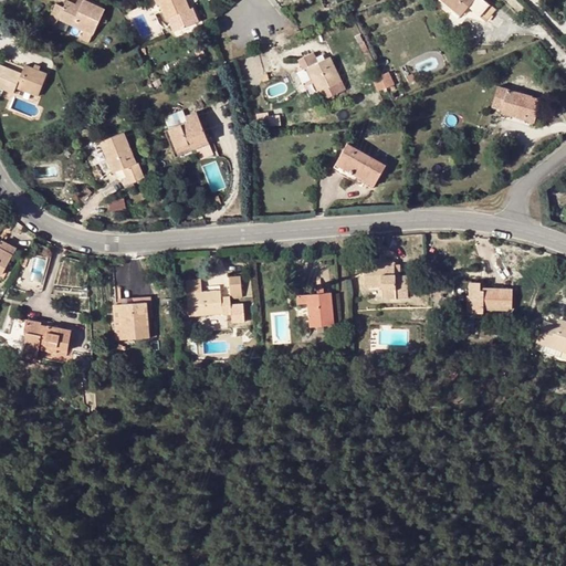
[(92,34),(104,9),(86,0),(82,0),(80,6),(75,3),(69,0),(65,0),(63,7),(56,3),(48,20),(55,24),(58,18),(83,30),(80,38),(87,42),(91,34),(92,34)]
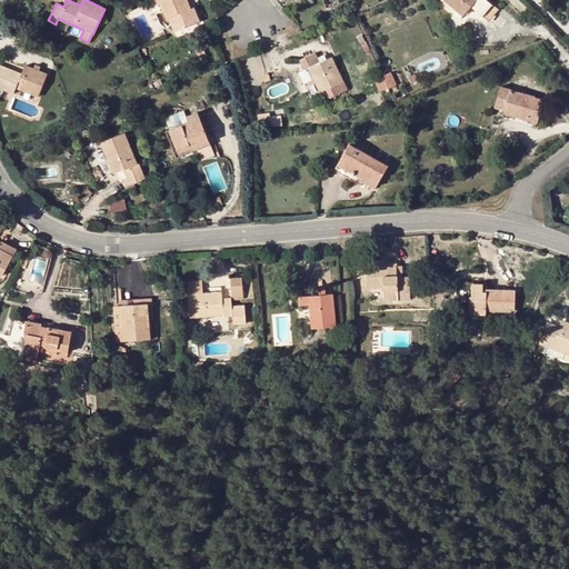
[(187,0),(149,0),(153,8),(151,9),(152,13),(160,10),(160,11),(163,10),(167,19),(169,18),(175,31),(199,21),(193,8),(191,9),(187,0)]
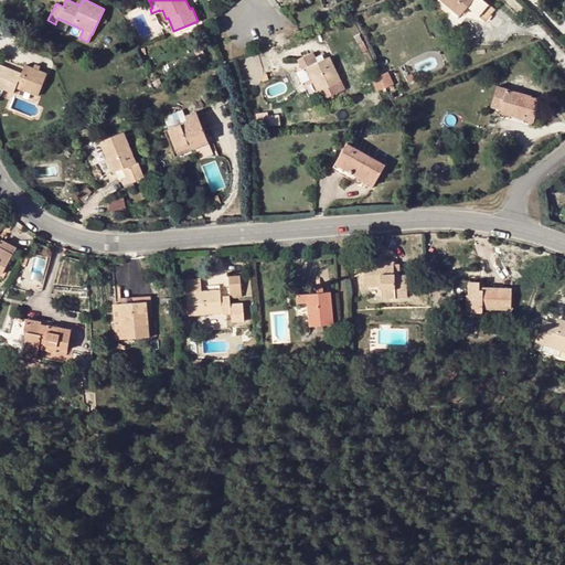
[(441,0),(460,14),(467,6),(486,21),(494,10),(482,0),(441,0)]
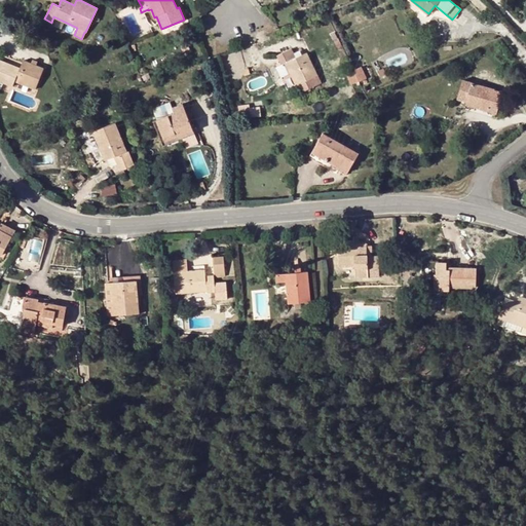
[(320,83),(306,52),(301,55),(297,58),(295,59),(292,49),(277,55),(282,65),(286,63),(290,73),(299,92),(320,83)]
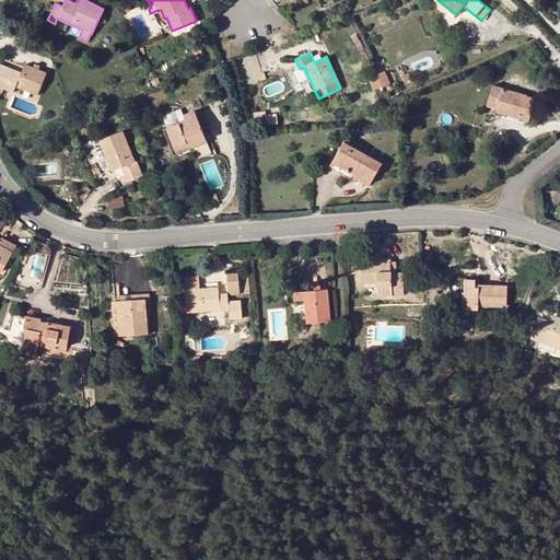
[(0,62),(0,85),(13,91),(15,86),(37,95),(46,72),(24,63),(21,71),(0,62)]
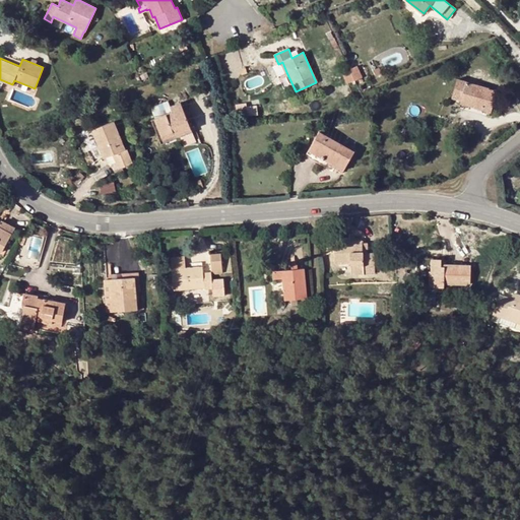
[(286,72),(282,62),(278,64),(274,66),(278,75),(286,72)]
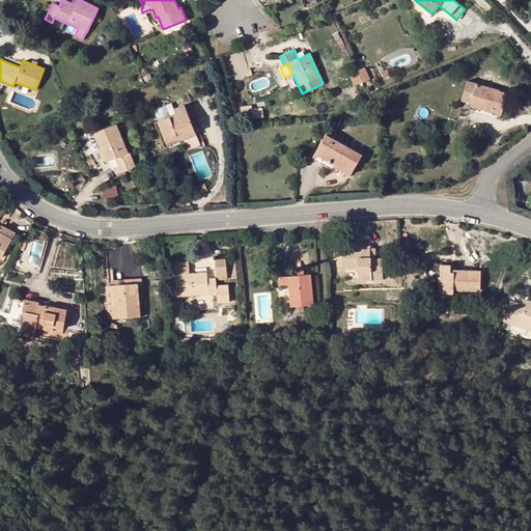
[(364,68),(357,71),(362,82),(364,81),(369,79),(364,68)]
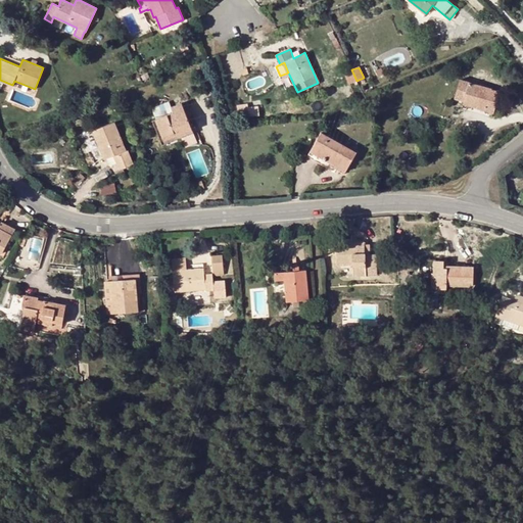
[(349,84),(357,81),(351,69),(344,73),(349,84)]
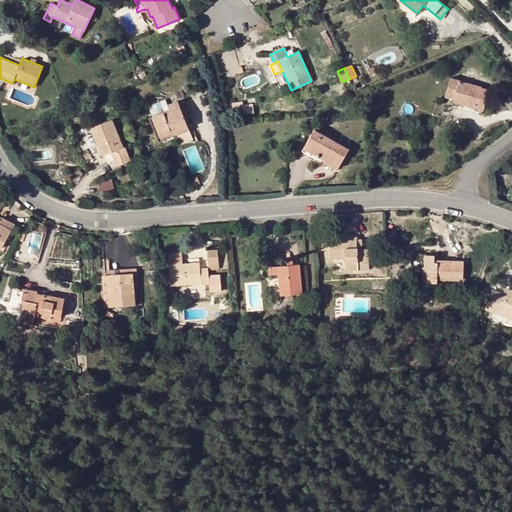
[(161,81),(170,78),(168,71),(158,75),(161,81)]
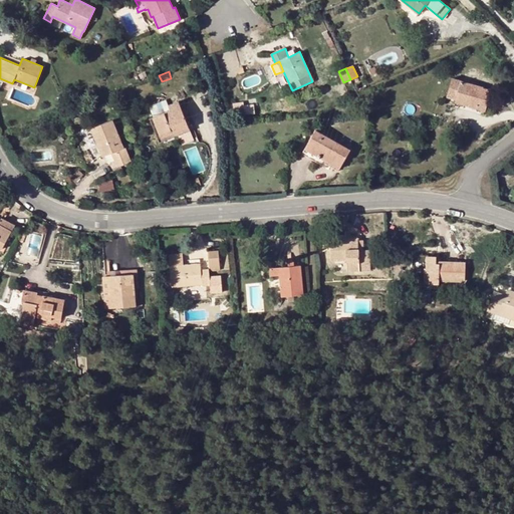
[(456,99),(470,103),(469,106),(485,111),(491,89),(453,78),(448,97),(456,99)]
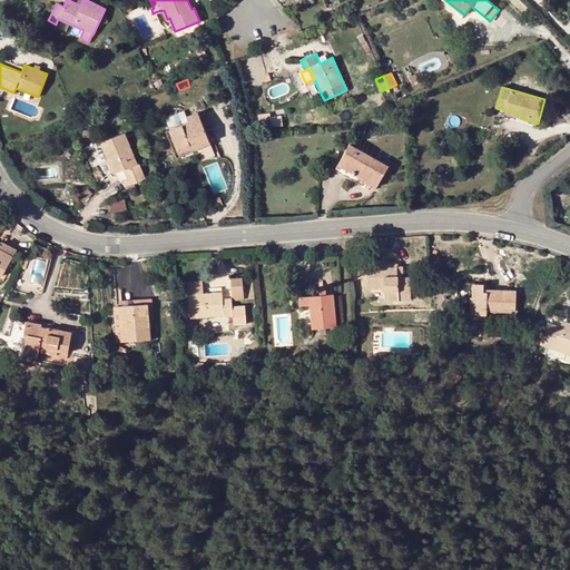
[(170,130),(178,149),(188,145),(190,149),(209,141),(197,112),(187,117),(189,123),(170,130)]
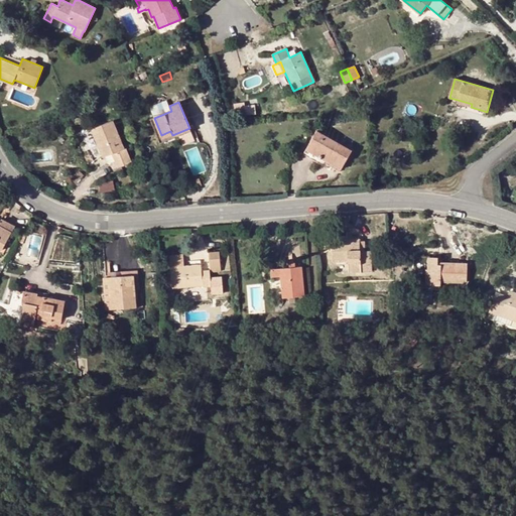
[(92,130),(103,157),(112,153),(118,167),(131,161),(126,147),(124,148),(113,121),(92,130)]
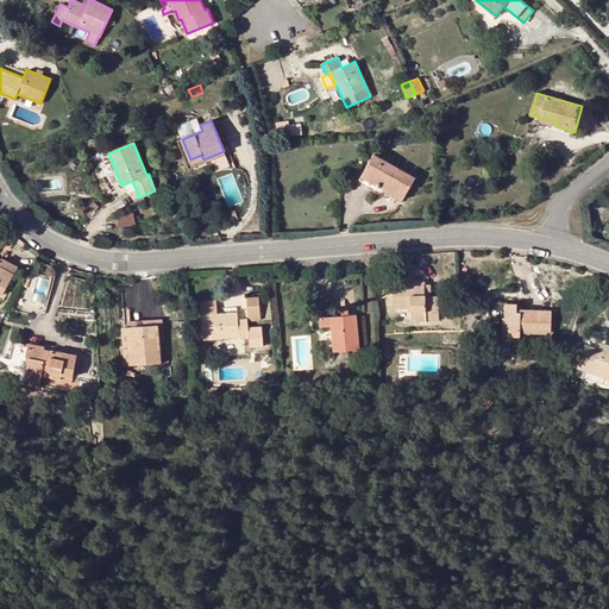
[(414,177),(374,155),(362,176),(401,200),(414,177)]
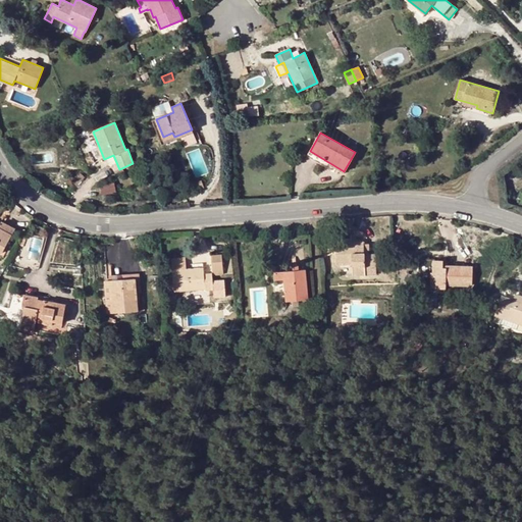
[(344,171),(310,151),(307,156),(325,166),(327,164),(343,173),(344,171)]
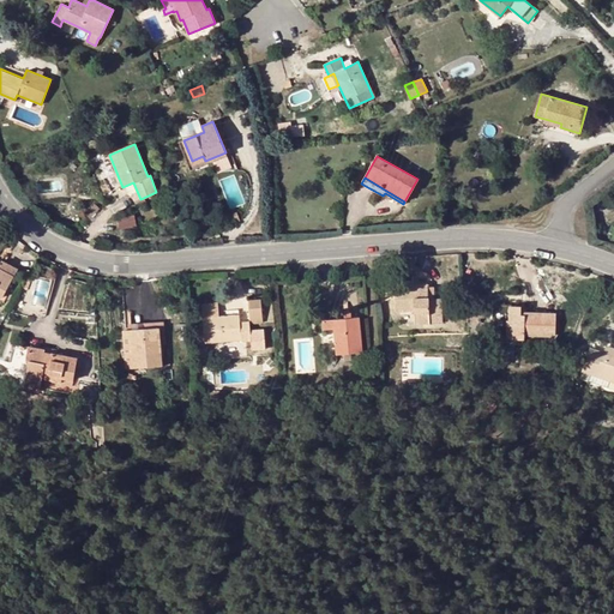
[(229,223),(240,218),(238,211),(226,215),(229,223)]
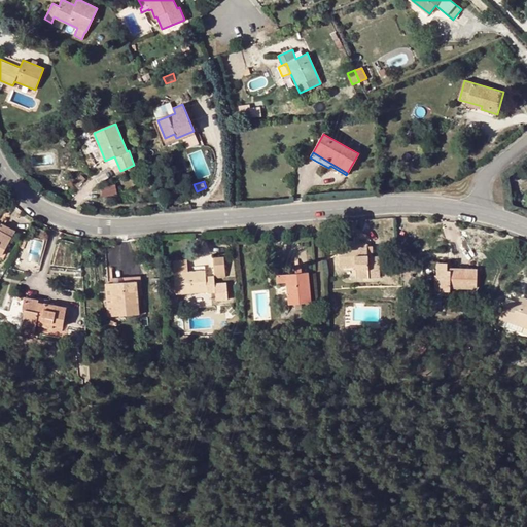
[(116,195),(115,185),(101,187),(103,197),(116,195)]
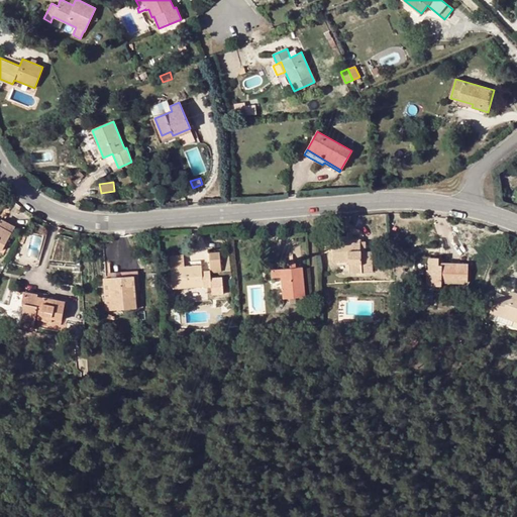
[(1,222),(0,224),(0,225),(11,231),(14,225),(2,219),(1,222)]
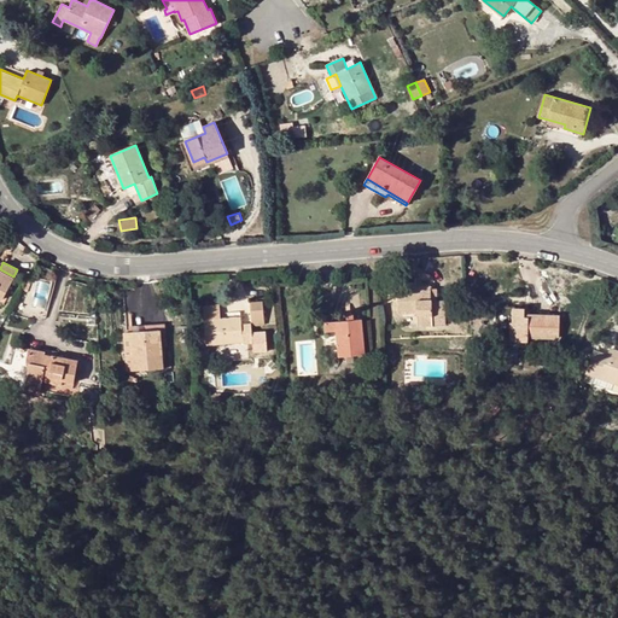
[(13,277),(0,269),(0,298),(1,299),(13,277)]
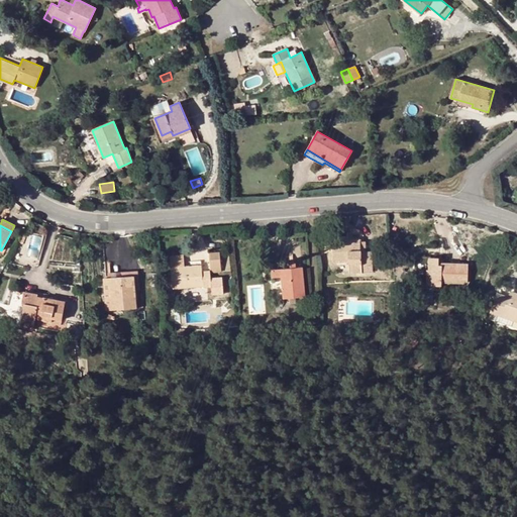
[(360,241),(360,238),(348,239),(332,240),(334,263),(349,262),(349,273),(374,272),(373,251),(367,251),(366,243),(360,243),(360,241)]
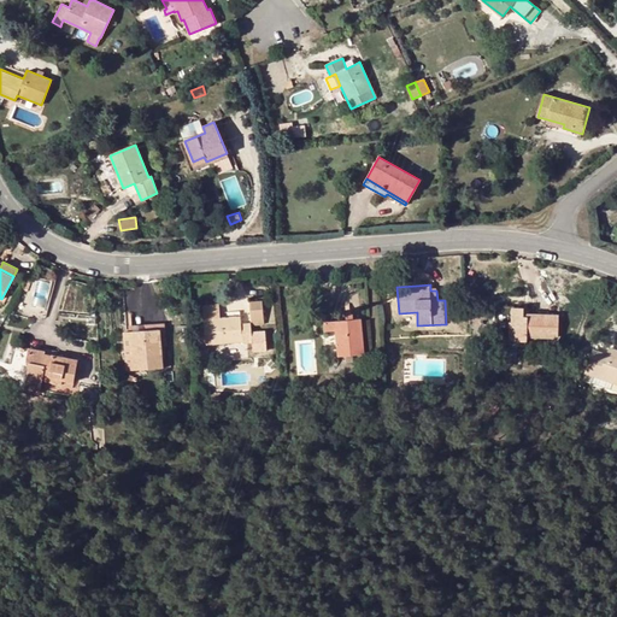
[(250,301),(251,323),(251,324),(264,324),(263,301),(250,301)]
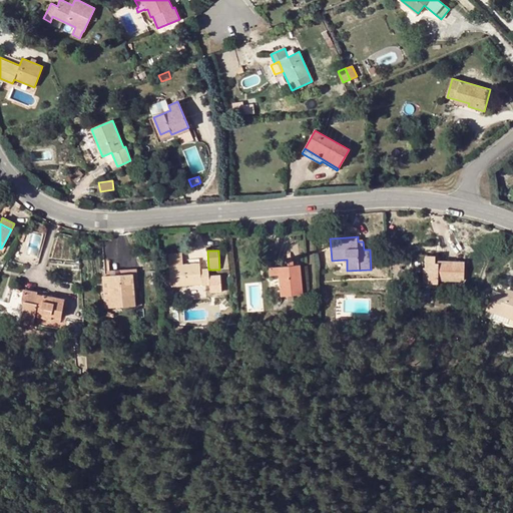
[(169,254),(170,266),(182,265),(181,253),(169,254)]
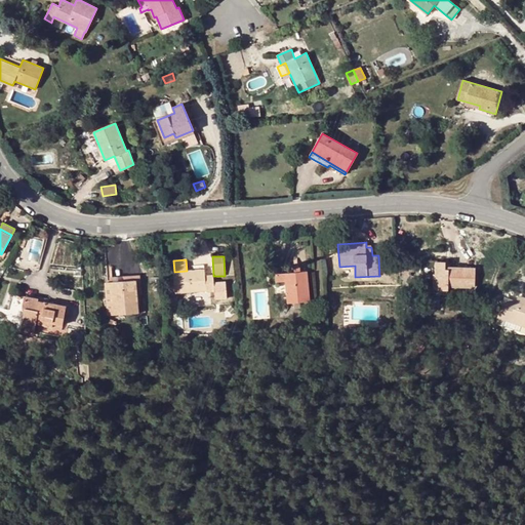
[(446,268),(446,261),(438,261),(437,289),(448,290),(449,286),(475,287),(476,270),(446,268)]
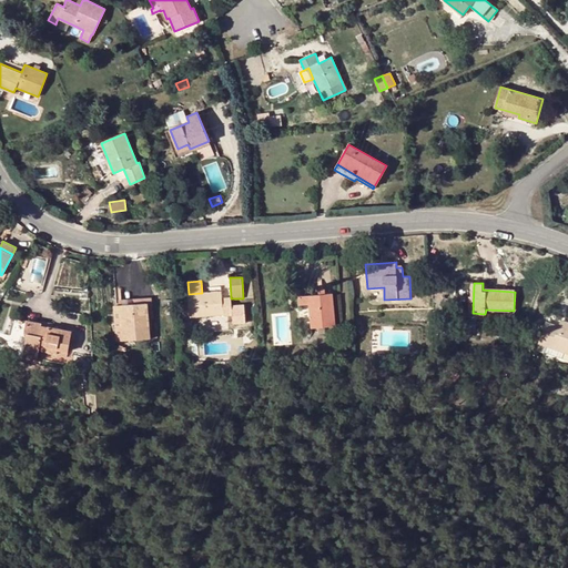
[(191,317),(232,314),(232,307),(232,305),(222,306),(222,297),(222,292),(202,293),(189,294),(191,317)]
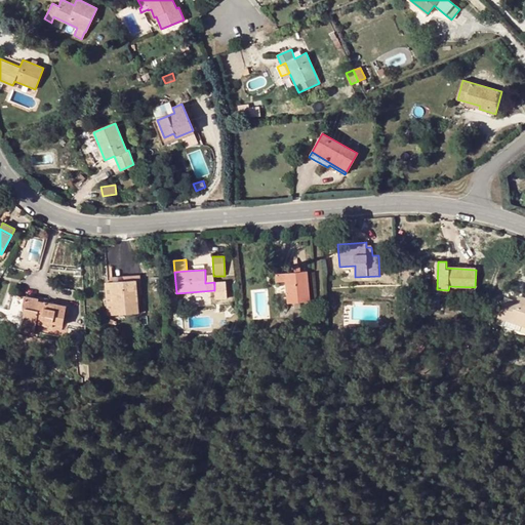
[(300,272),(294,272),(285,273),(285,281),(287,301),(310,300),(308,272),(300,272)]
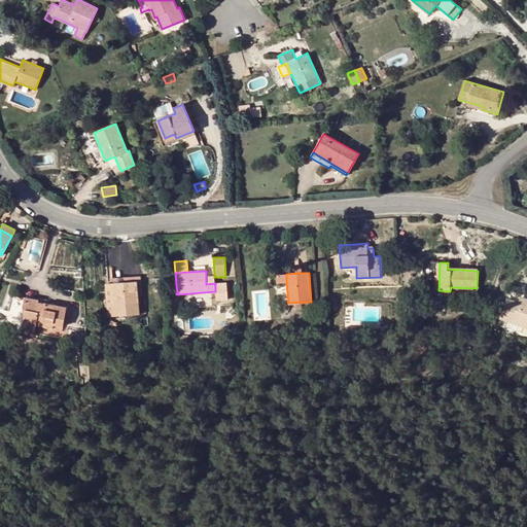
[(286,274),(278,274),(278,282),(286,282),(286,274)]
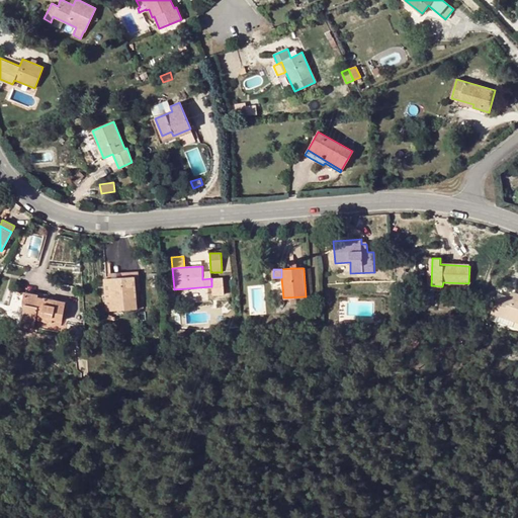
[(106,273),(106,279),(109,279),(135,278),(137,309),(141,309),(138,271),(106,273)]
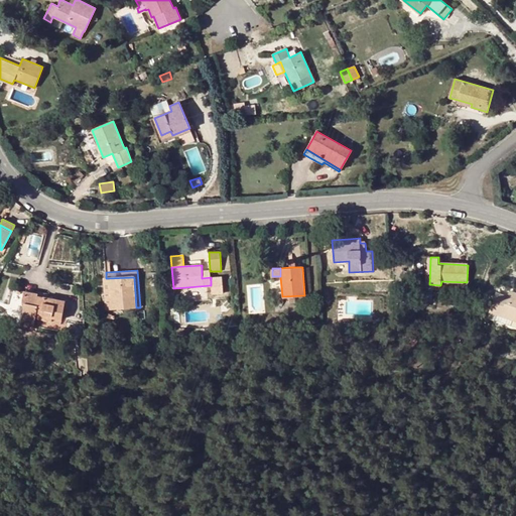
[(211,277),(210,271),(210,270),(202,270),(202,278),(211,277)]
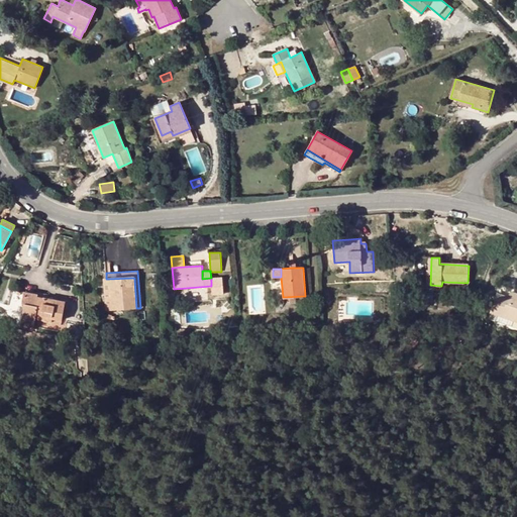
[(109,279),(111,310),(136,308),(134,278),(109,279)]
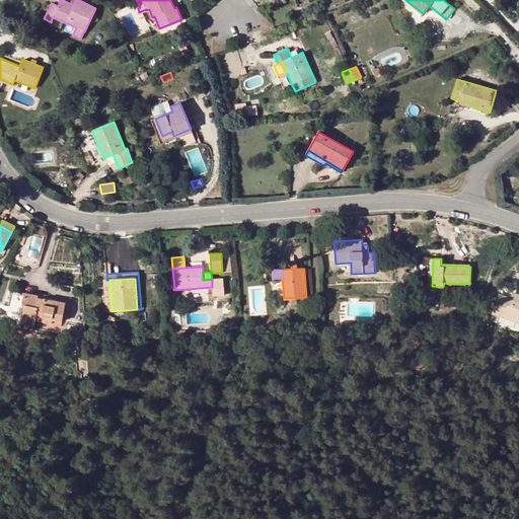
[(224,296),(223,280),(212,281),(212,287),(213,297),(224,296)]
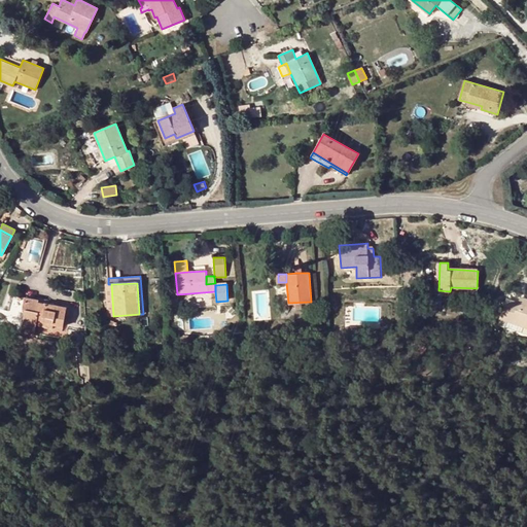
[(433,292),(424,292),(423,301),(431,301),(433,292)]
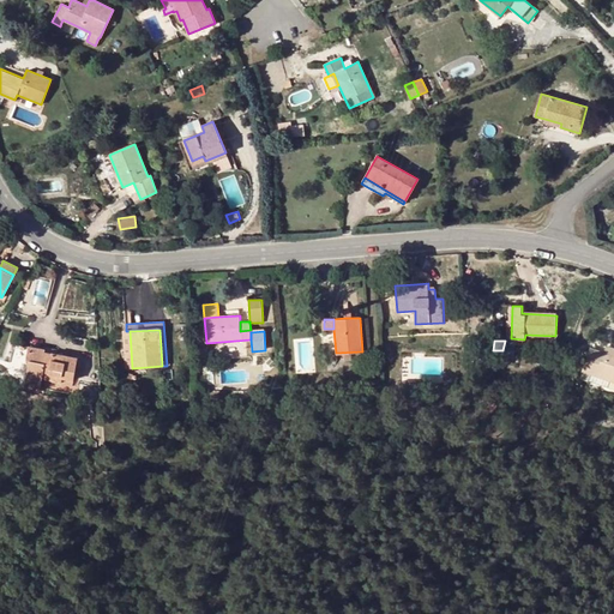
[(613,380),(613,349),(606,347),(603,354),(590,349),(581,377),(593,383),(596,374),(613,380)]
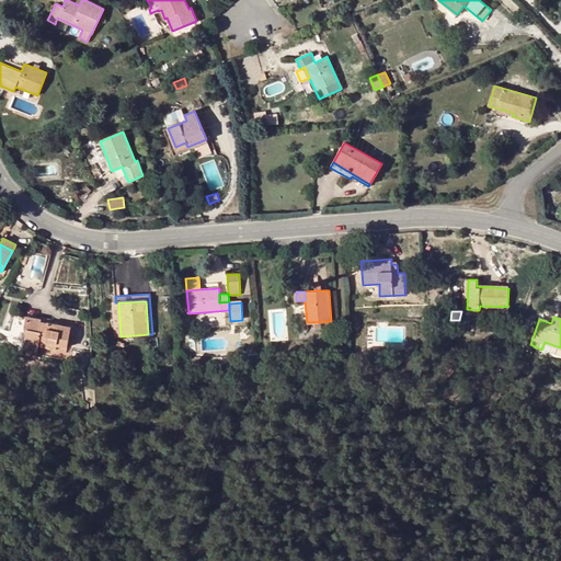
[(67,348),(70,327),(48,323),(47,329),(39,328),(41,321),(41,320),(26,318),(24,329),(26,329),(24,345),(37,348),(38,341),(48,343),(47,348),(56,350),(57,346),(67,348)]
